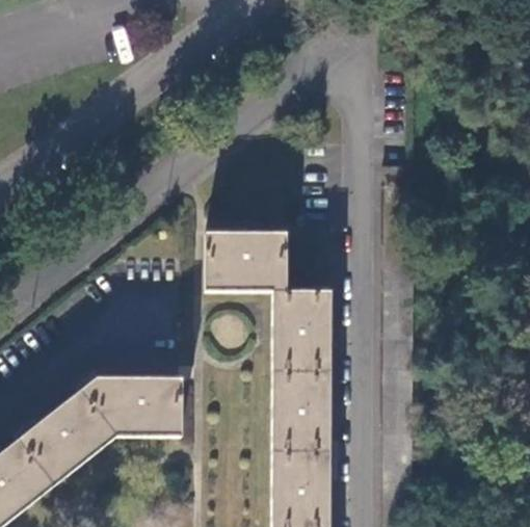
[(328,526),(329,485),(330,405),(332,325),(332,289),(287,288),(288,231),(240,231),(206,230),(205,287),(273,288),(273,357),(272,526),(328,526)]
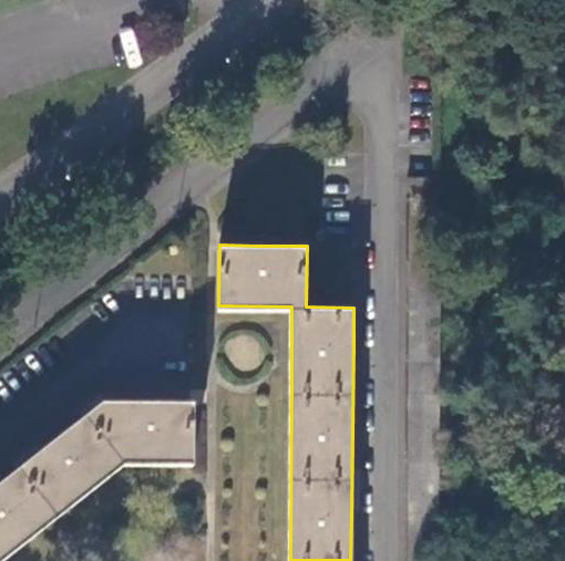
[(0,560),(125,463),(195,463),(195,402),(164,401),(104,400),(83,416),(14,471),(0,482),(0,560)]
